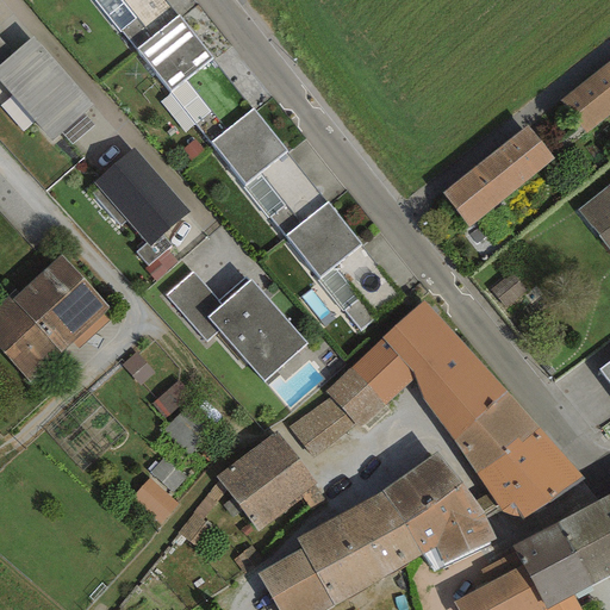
[(178,16),(165,0),(97,0),(137,48),(178,16)]
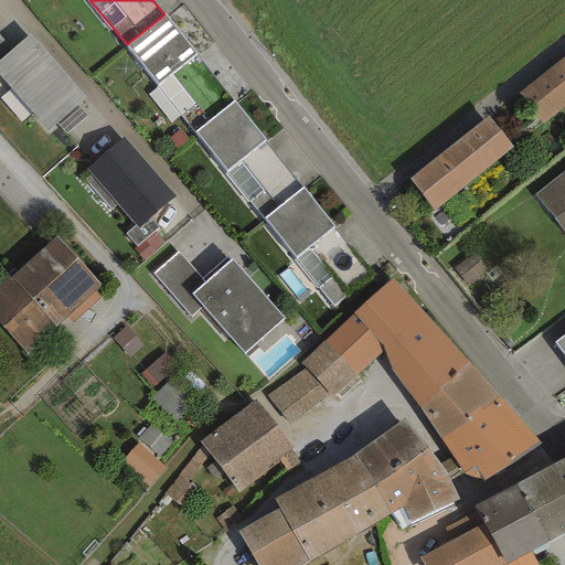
[(233,100),(164,14),(127,44),(194,131),(233,100)]
